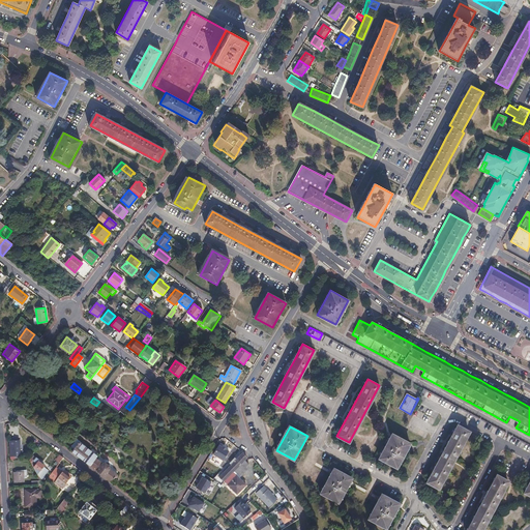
[(469,434),(458,427),(428,484),(439,491),(469,434)]
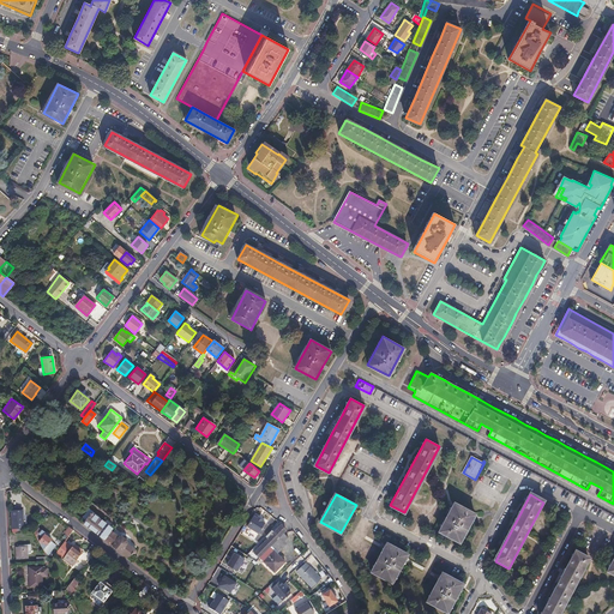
[(475,513),(455,503),(439,531),(459,542),(475,513)]
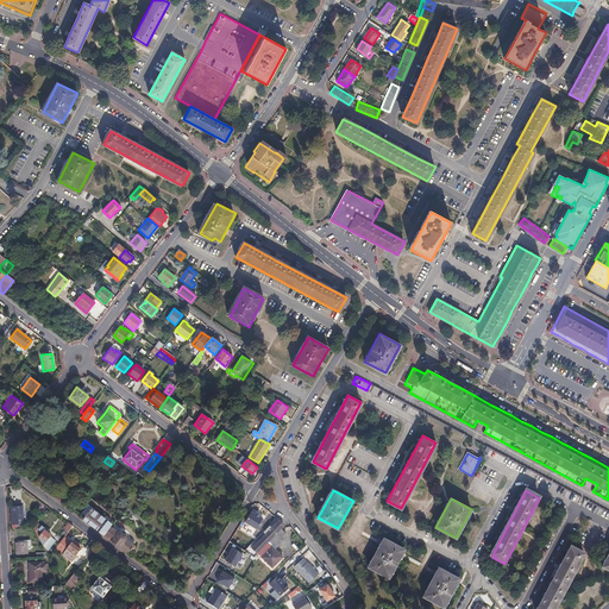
[(608,510),(585,498),(581,506),(608,520),(608,510)]
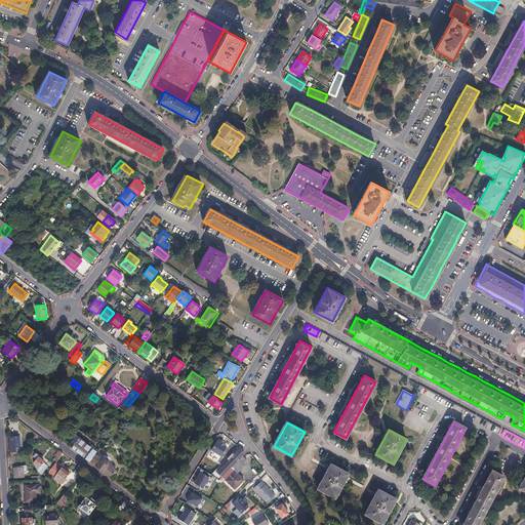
[(18,437),(8,438),(10,452),(19,451),(18,437)]
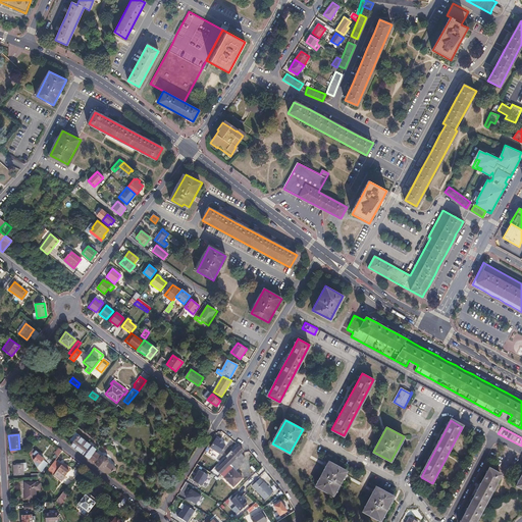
[(71,442),(69,445),(83,455),(90,445),(79,435),(72,442),(71,442)]
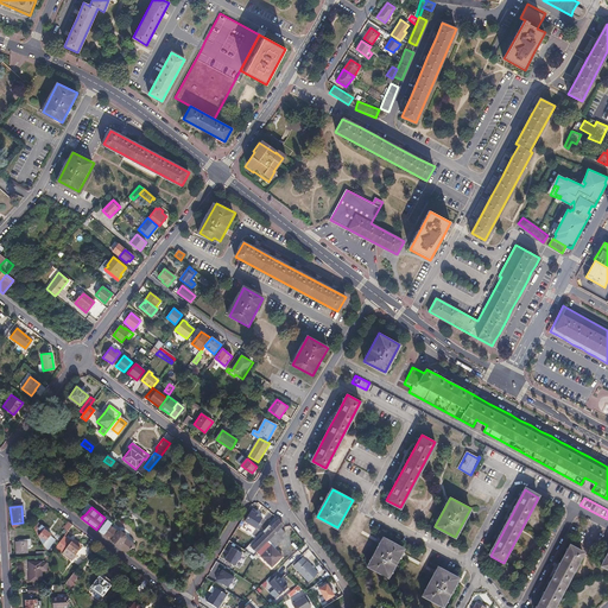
[(264,519),(252,512),(246,523),(258,530),(264,519)]
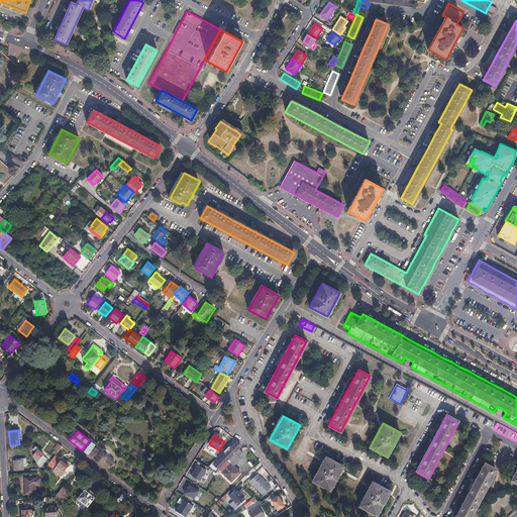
[(91,441),(84,450),(108,470),(111,467),(112,467),(114,466),(115,464),(114,463),(115,462),(107,457),(106,453),(103,451),(100,451),(94,446),(95,445),(91,441)]
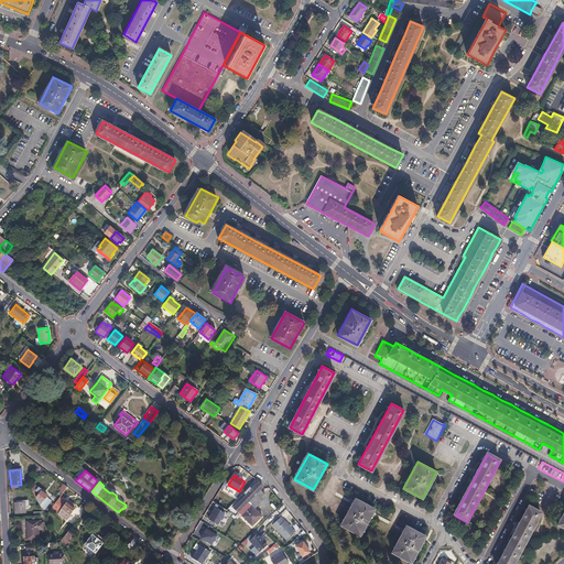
[(245,494),(246,495),(234,508),(239,513),(249,503),(258,494),(261,490),(262,488),(258,481),(250,490),(249,489),(245,494)]
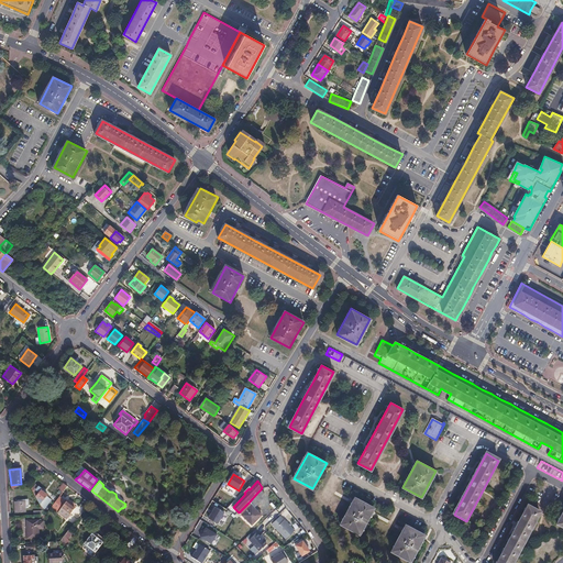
[(41,492),(39,493),(35,497),(40,506),(43,510),(46,506),(42,503),(46,496),(41,492)]
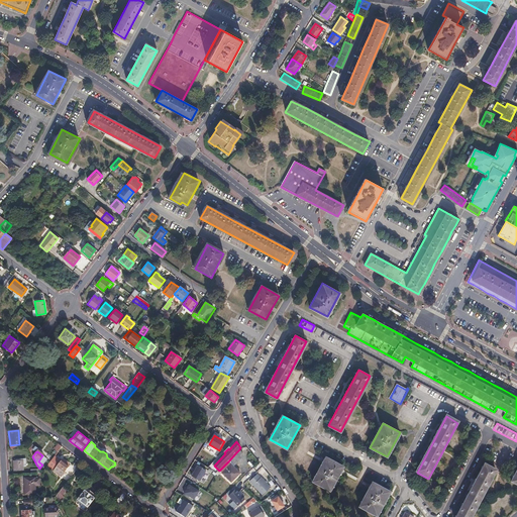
[(240,456),(236,452),(228,461),(231,464),(240,456)]
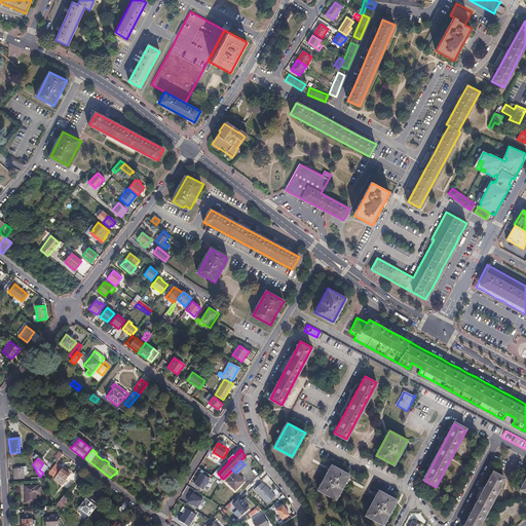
[(54,464),(47,474),(52,477),(53,476),(55,477),(53,479),(62,485),(66,480),(72,484),(79,475),(75,472),(73,474),(70,475),(68,473),(69,472),(65,468),(63,471),(54,464)]
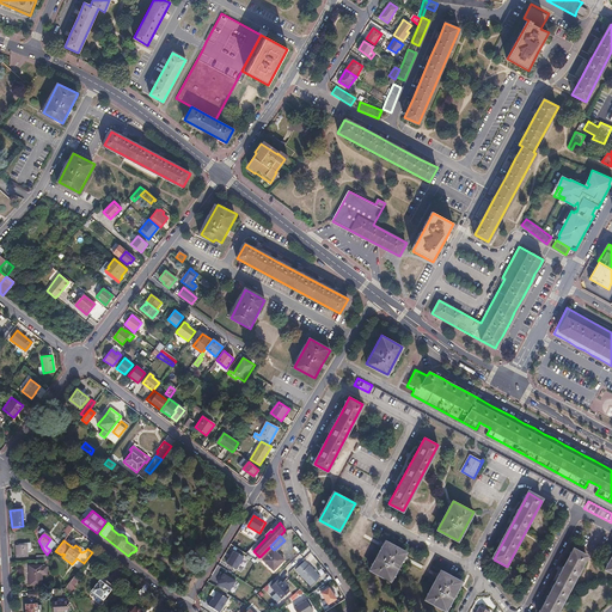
[(407,555),(385,543),(371,571),(391,583),(407,555)]
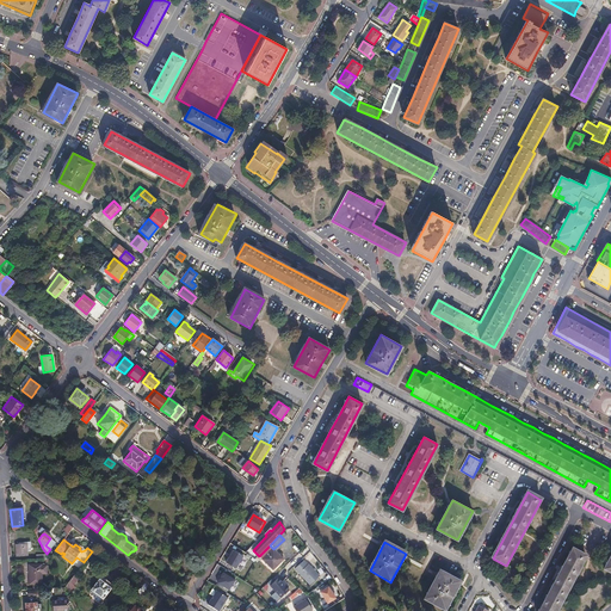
[(26,544),(16,545),(16,557),(28,556),(26,544)]
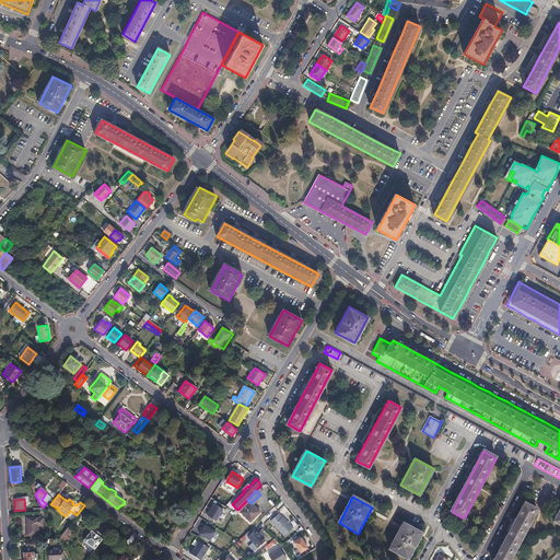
[(247,500),(237,510),(251,522),(260,512),(251,503),(247,500)]
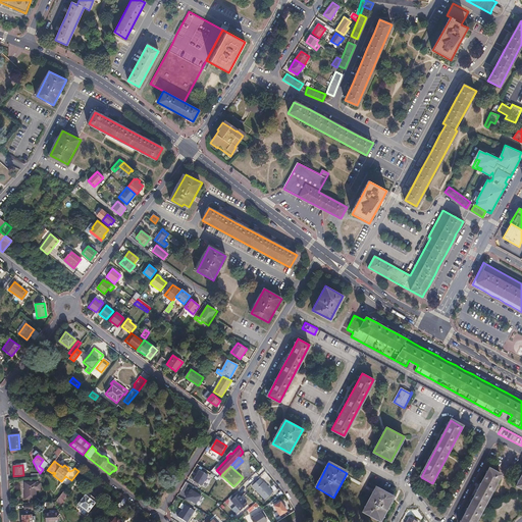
[(476,521),(501,476),(489,469),(461,521),(476,521)]
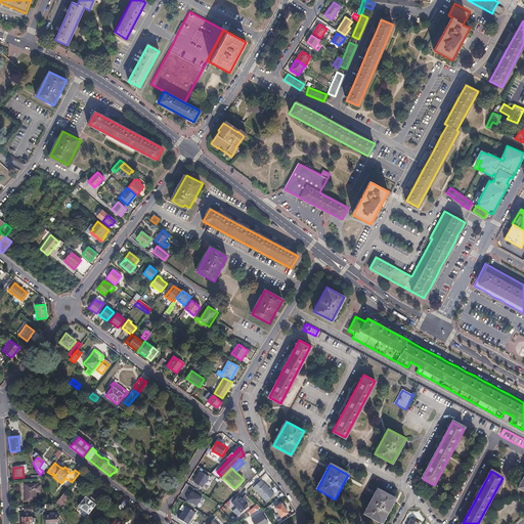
[(209,478),(201,473),(194,484),(204,488),(209,478)]
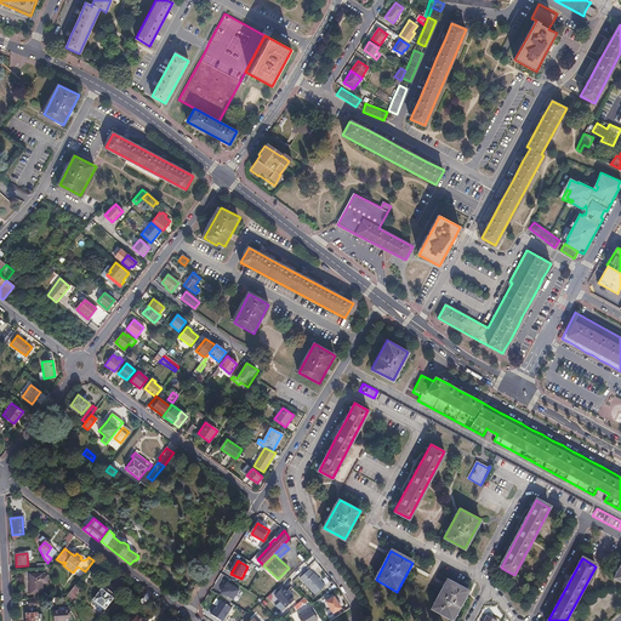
[(300,577),(314,594),(325,586),(313,573),(313,574),(309,569),(300,577)]
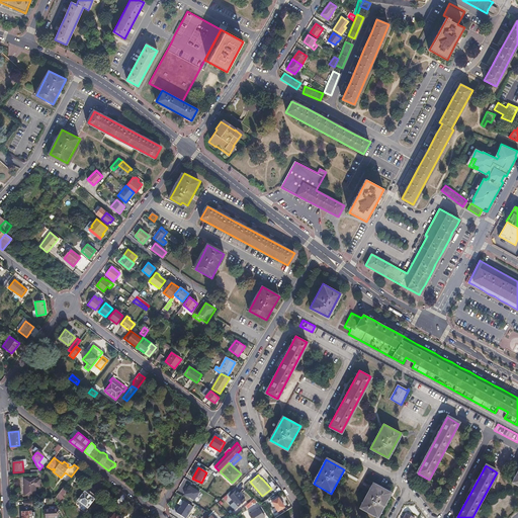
[(34,480),(24,480),(24,497),(28,497),(28,500),(38,500),(38,496),(35,496),(34,480)]
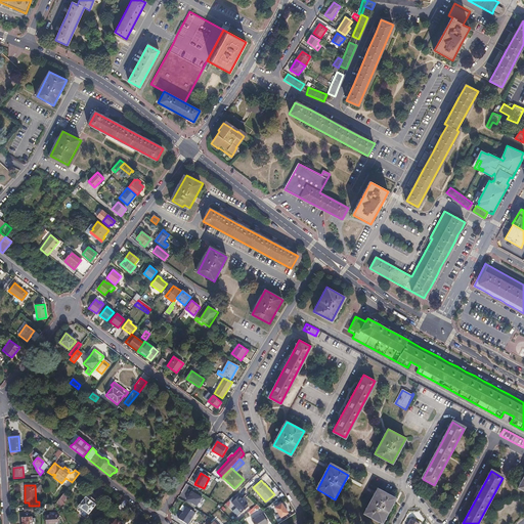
[(381,523),(395,500),(378,490),(363,515),(381,523)]
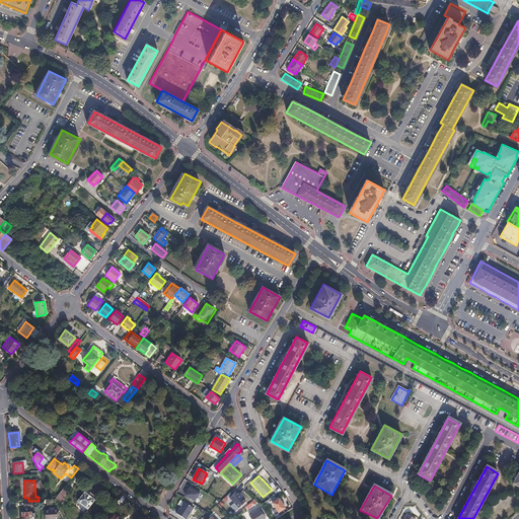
[(201,494),(190,487),(184,496),(195,503),(201,494)]
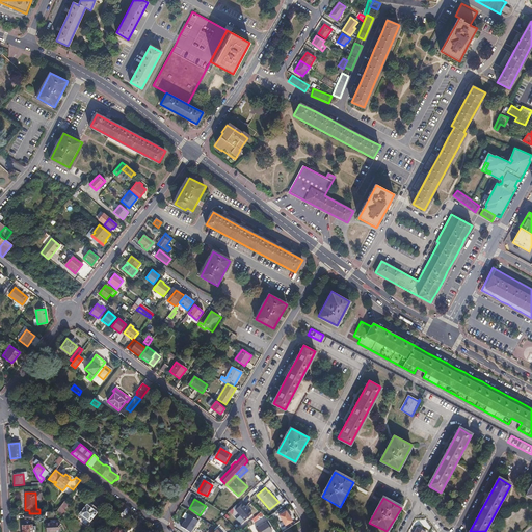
[(68,503),(64,501),(56,512),(60,519),(65,510),(63,509),(68,503)]
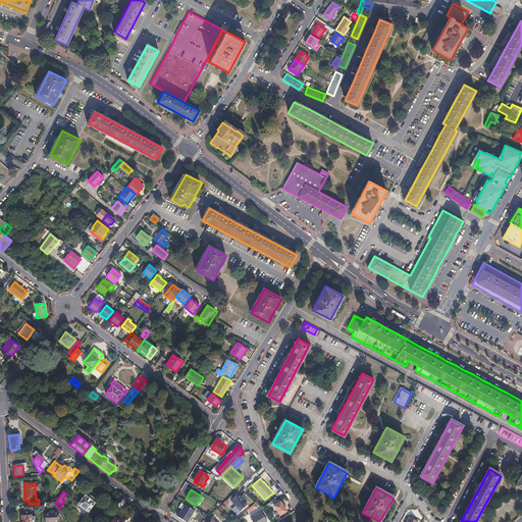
[(98,500),(88,491),(77,504),(88,512),(98,500)]
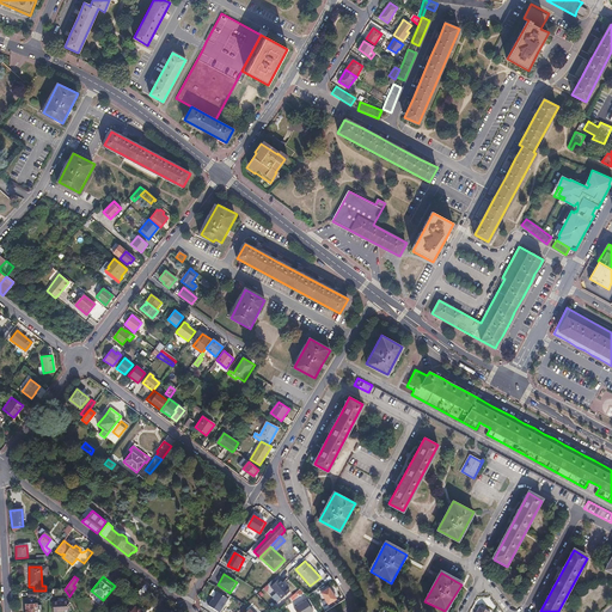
[(289,591),(279,579),(270,586),(281,598),(289,591)]
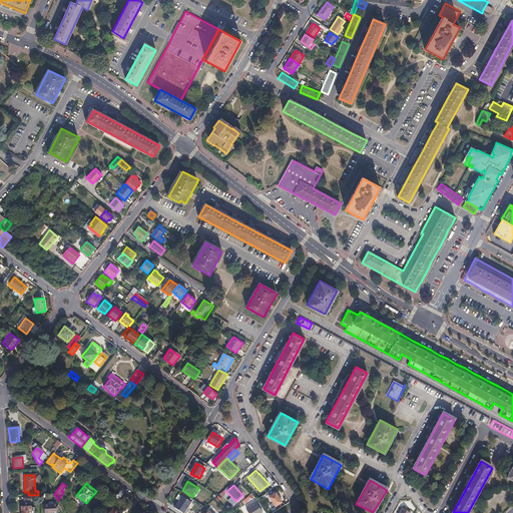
[(116,495),(115,494),(111,500),(117,504),(121,498),(120,498),(125,492),(121,489),(116,495)]
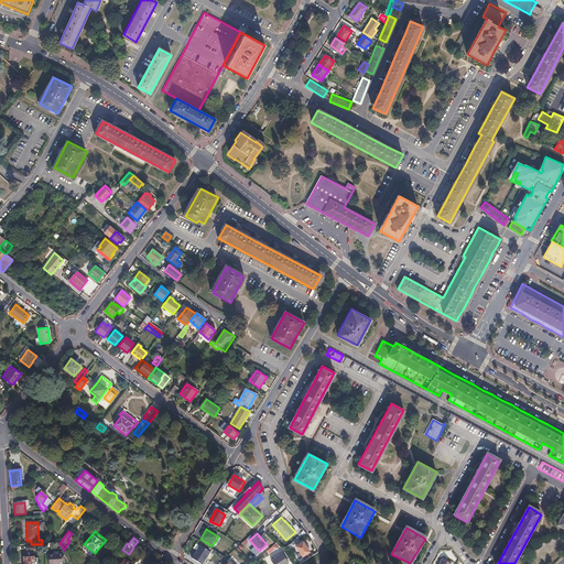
[(303,541),(295,545),(302,556),(310,552),(303,541)]
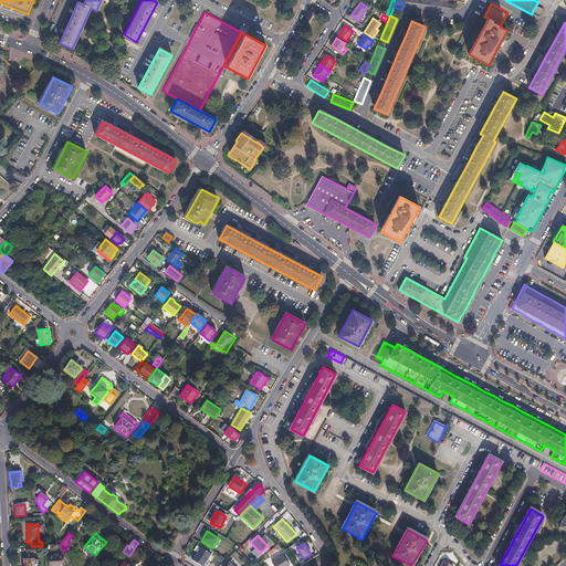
[(205,565),(212,556),(200,548),(192,562),(198,565),(205,565)]
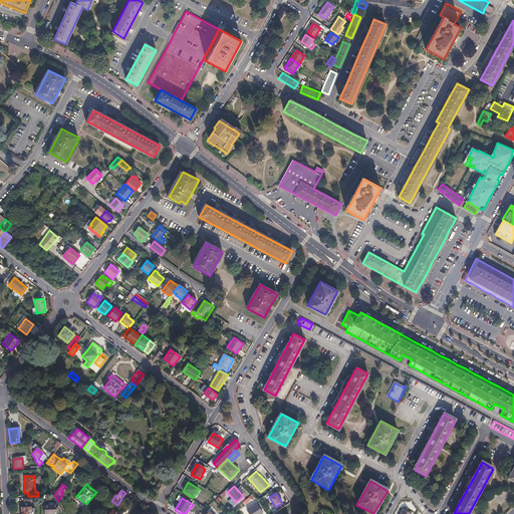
[(257,503),(247,510),(249,513),(259,513),(262,512),(257,503)]
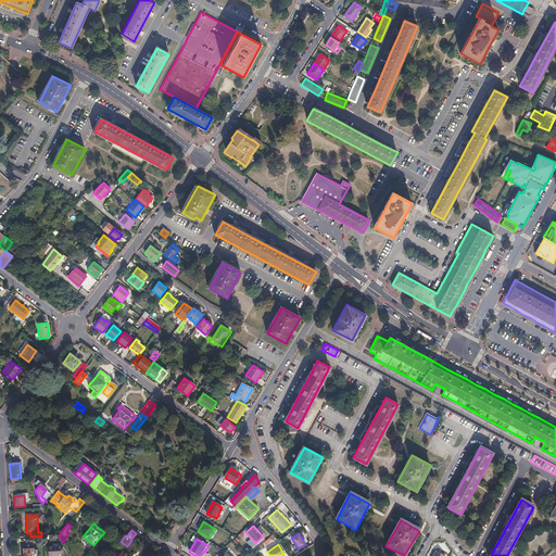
[(61,546),(47,547),(47,555),(61,555),(61,546)]
